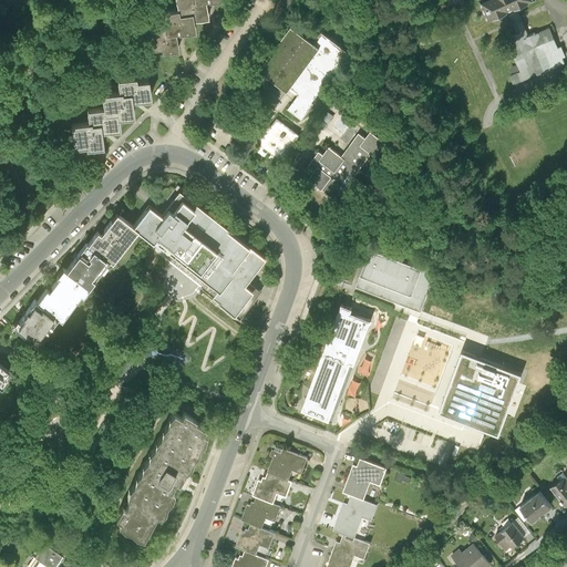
[(189,0),(177,2),(179,17),(181,21),(195,19),(196,27),(209,24),(207,7),(226,3),(225,0),(189,0)]
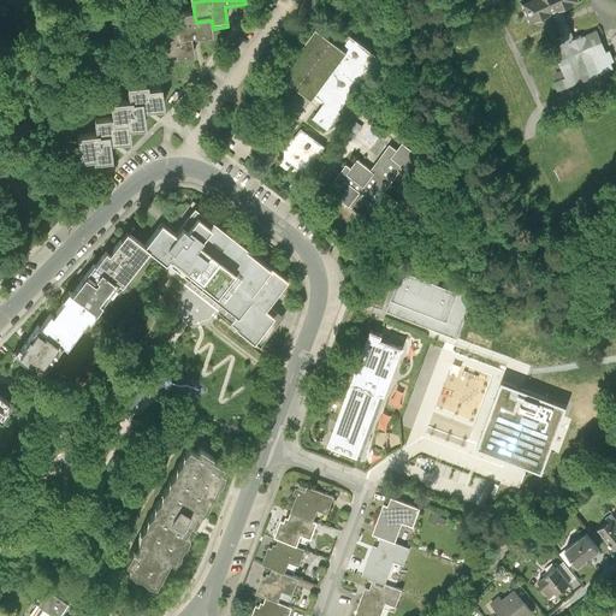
[(302,0),(296,9),(308,16),(319,0),(302,0)]
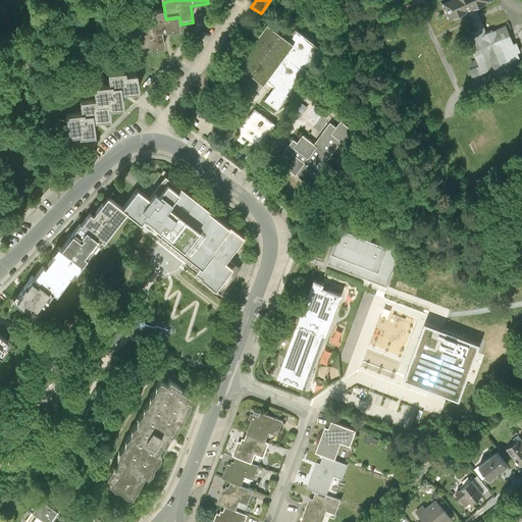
[(472,19),(478,35),(468,39),(479,64),(470,68),(473,76),(520,56),(518,51),(521,50),(517,41),(514,42),(506,23),(488,32),(481,15),(477,5),(488,0),(442,0),(450,16),(467,9),(472,19)]
